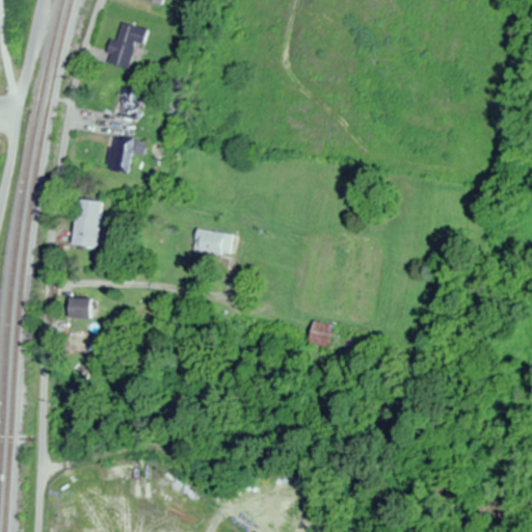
[(126,70),(132,45),(141,47),(144,31),(114,23),(105,64),(126,70)]
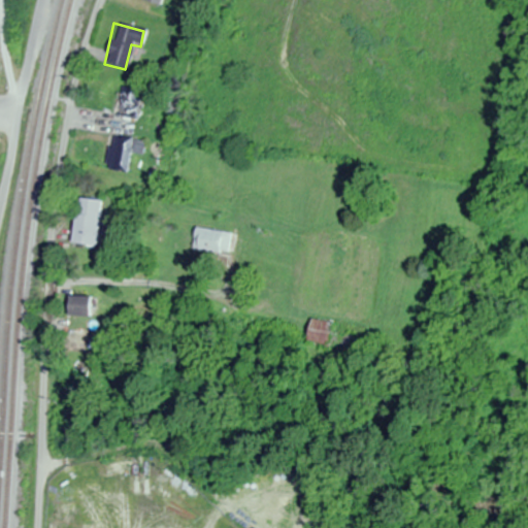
[(144,142),(110,136),(105,170),(126,173),(129,153),(142,155),(144,142)]
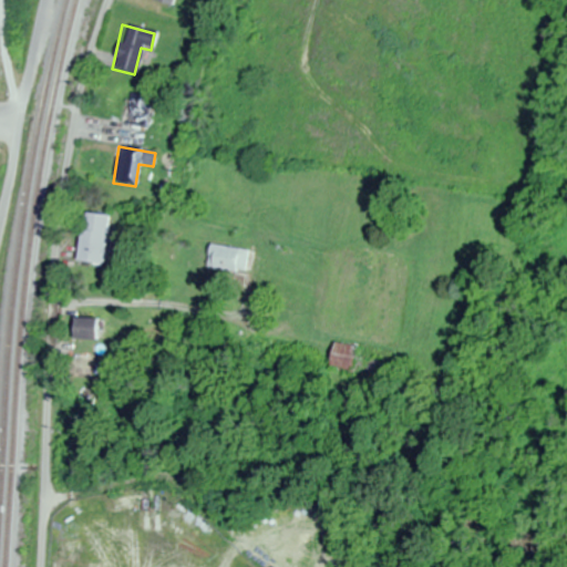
[(76,263),(103,266),(107,216),(81,214),(76,263)]
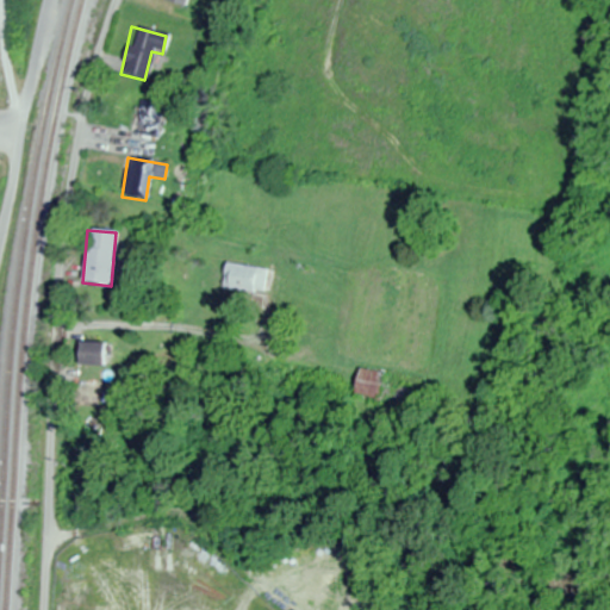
[(224,292),(268,292),(268,267),(224,267),(224,292)]
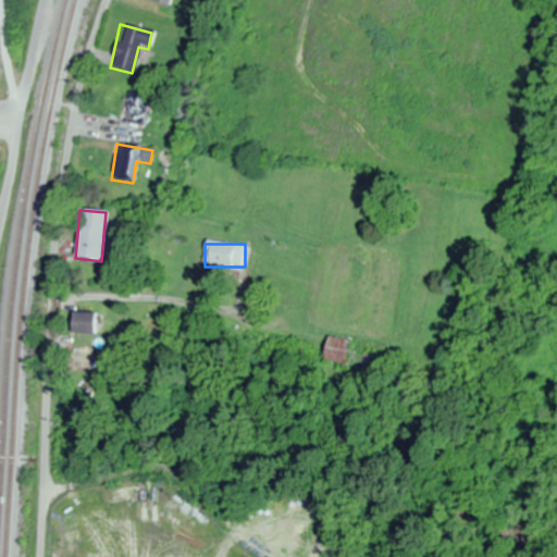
[(98,334),(98,313),(70,313),(70,334),(98,334)]
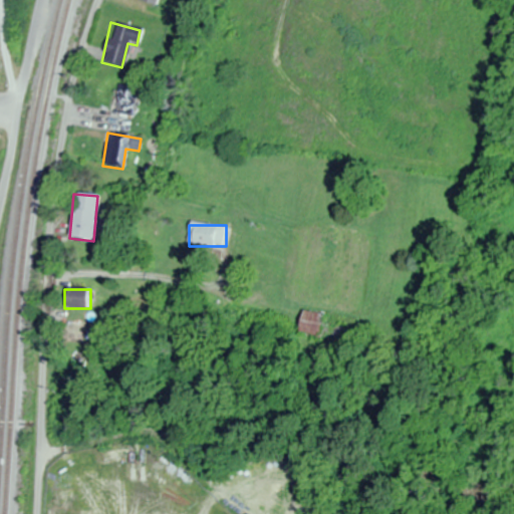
[(325,336),(326,312),(300,310),(299,335),(325,336)]
